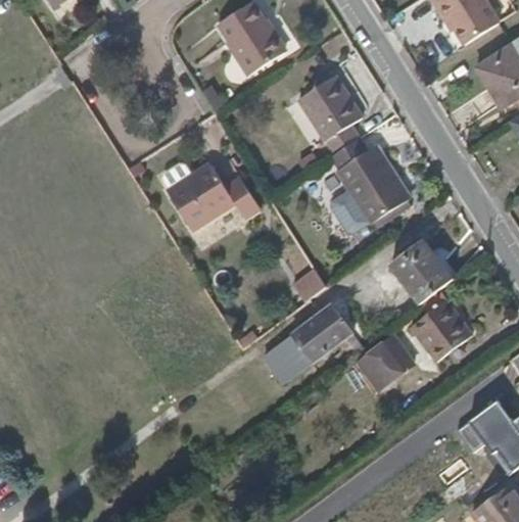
[(47,0),(52,8),(64,0),(47,0)]
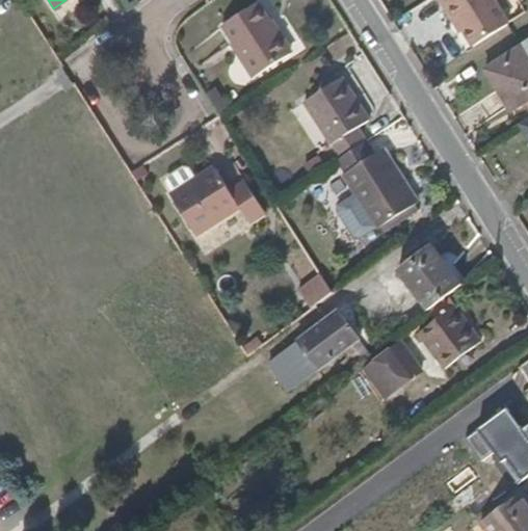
[(437,0),(451,22),(453,19),(462,30),(470,45),(503,23),(489,0),(437,0)]
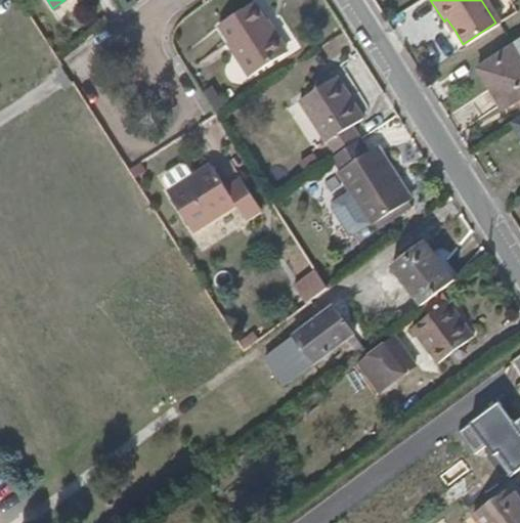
[(283,53),(250,3),(216,26),(249,76),(283,53)]
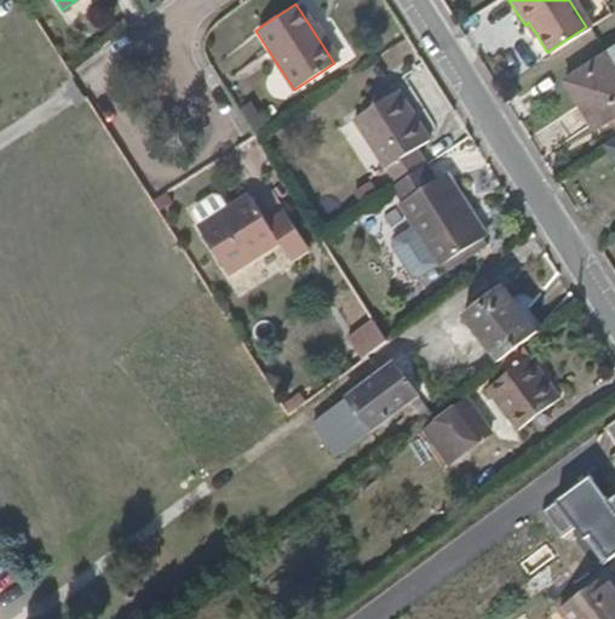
[(528,22),(526,26),(533,38),(538,35),(528,22)]
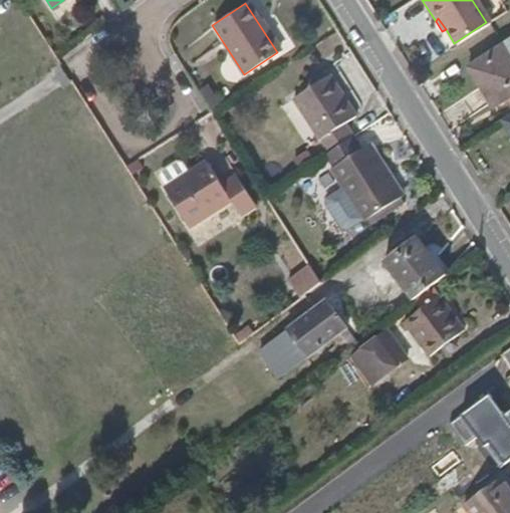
[(509,93),(509,63),(499,46),(467,67),(491,105),(509,93)]
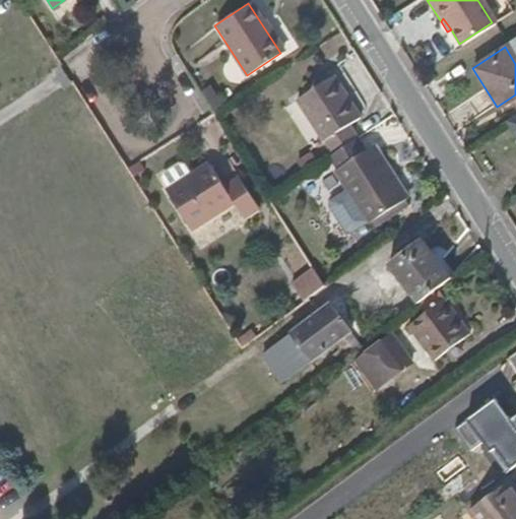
[(352,139),(357,137),(347,123),(359,117),(332,75),(295,100),(319,140),(322,141),(330,154),(352,139)]
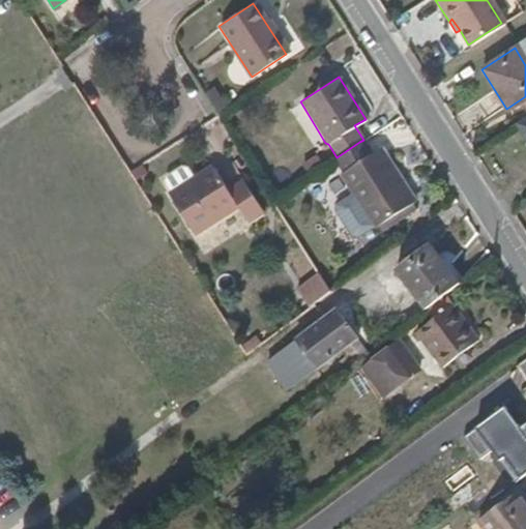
[(525,115),(514,123),(525,142),(525,115)]
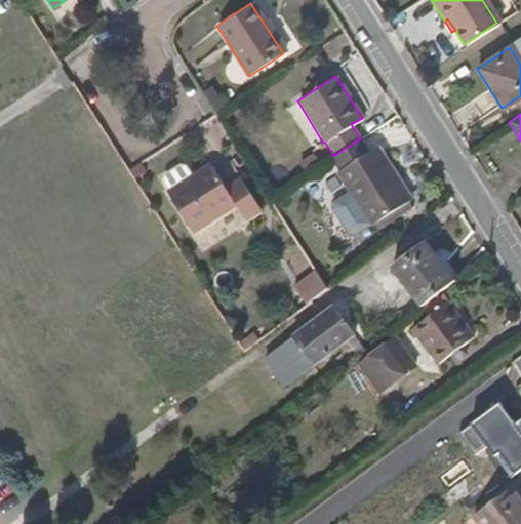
[(333,156),(329,158),(369,224),(408,199),(375,147),(364,154),(356,140),(333,156)]
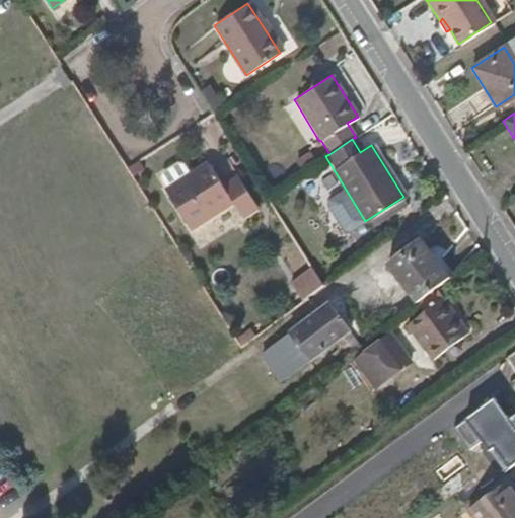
[(221,185),(206,162),(163,189),(191,230),(232,204),(242,217),(256,208),(234,176),(221,185)]
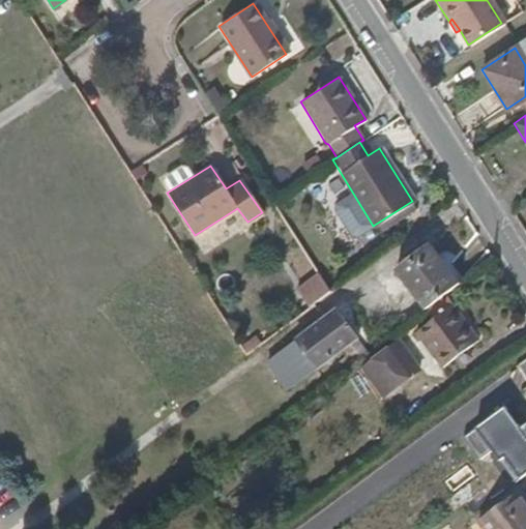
[(422,307),(457,283),(428,245),(395,269),(422,307)]
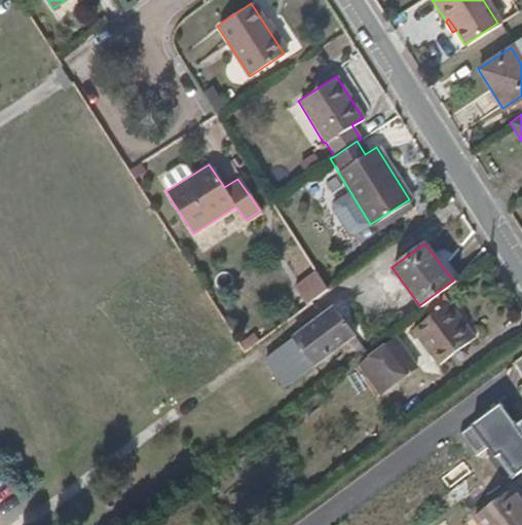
[(302,306),(326,292),(313,271),(290,285),(302,306)]
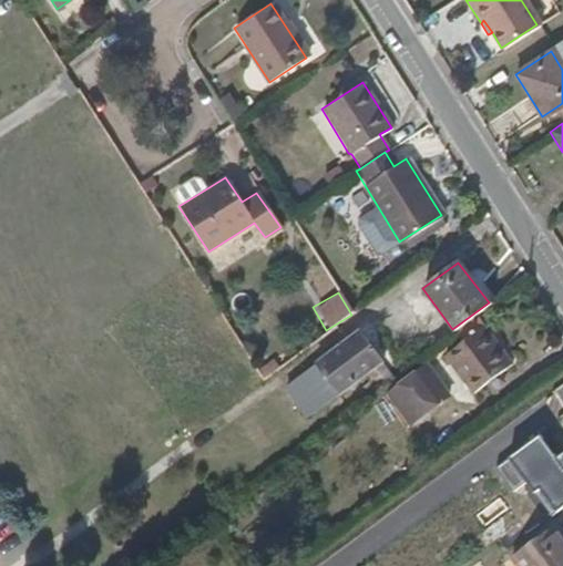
[(510,363),(482,328),(444,356),(471,392),(510,363)]
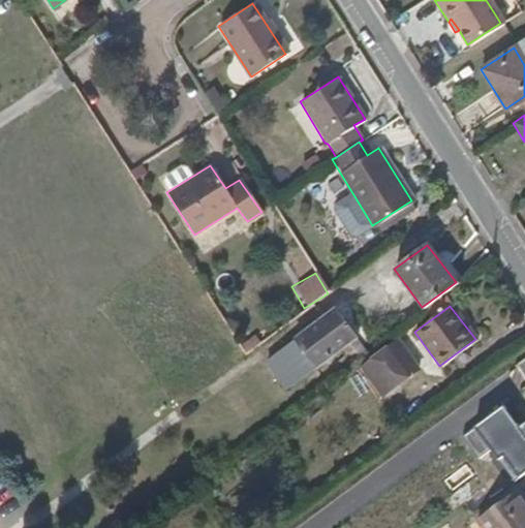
[(353,337),(334,309),(264,362),(284,390),(353,337)]
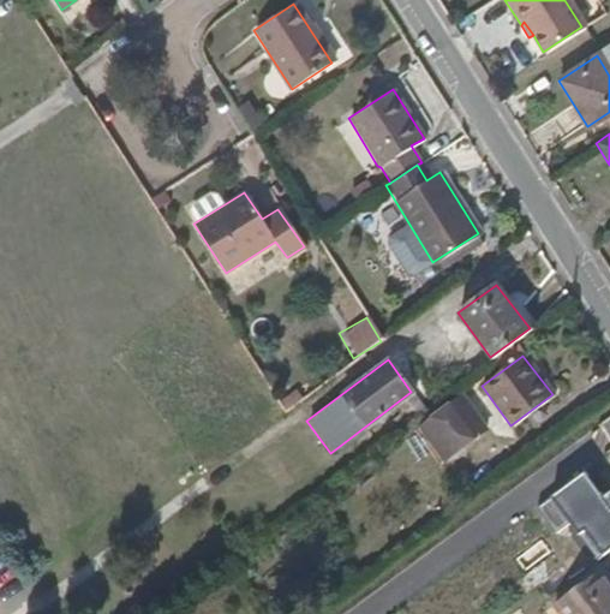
[(482,430),(461,400),(441,416),(461,445),(482,430)]
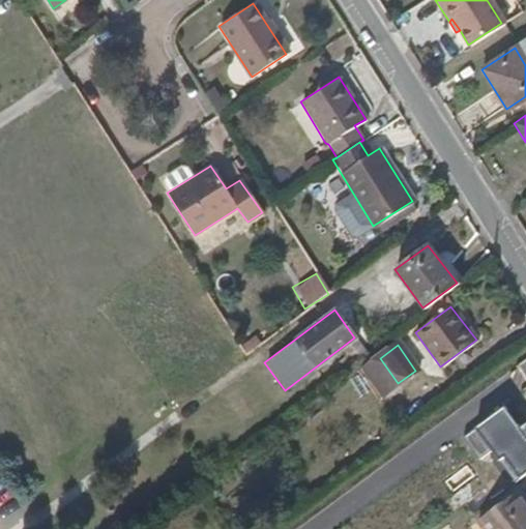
[(525,528),(525,507),(514,492),(476,522),(481,528),(525,528)]
